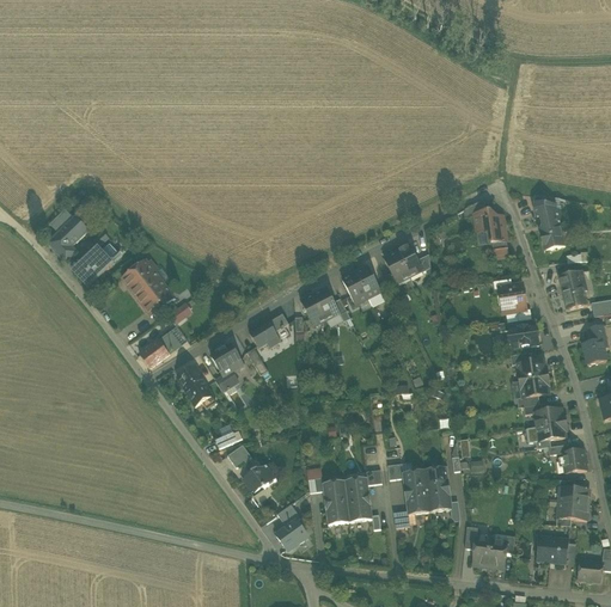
[(535,201),(554,203),(555,196),(533,194),(532,202),(535,202),(535,201)]
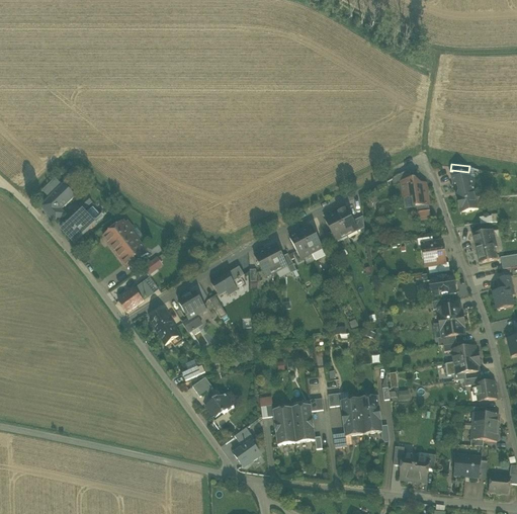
[(68,167),(63,173),(67,177),(73,172),(68,167)]
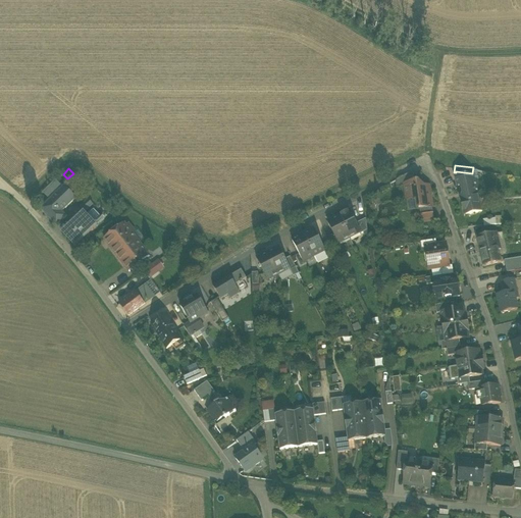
[(395,177),(396,184),(404,183),(404,180),(414,179),(412,171),(408,171),(395,177)]
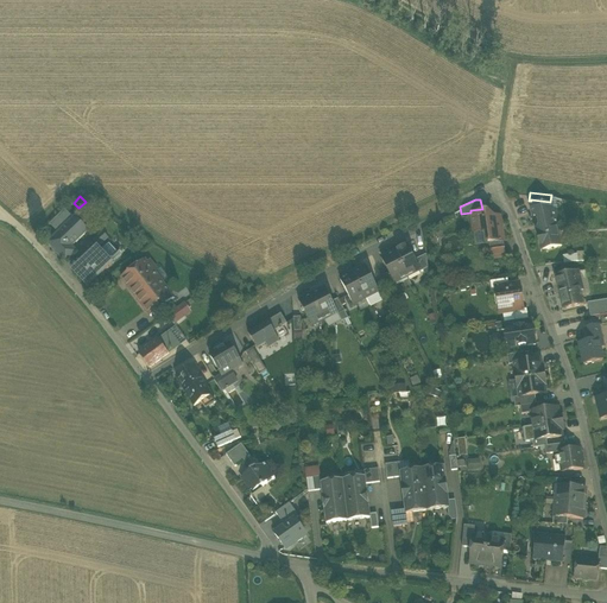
[(535,226),(541,247),(560,242),(557,228),(560,227),(555,207),(551,208),(551,204),(551,202),(550,202),(531,200),(531,201),(530,205),(532,213),(536,213),(541,211),(543,224),(539,226),(535,226)]
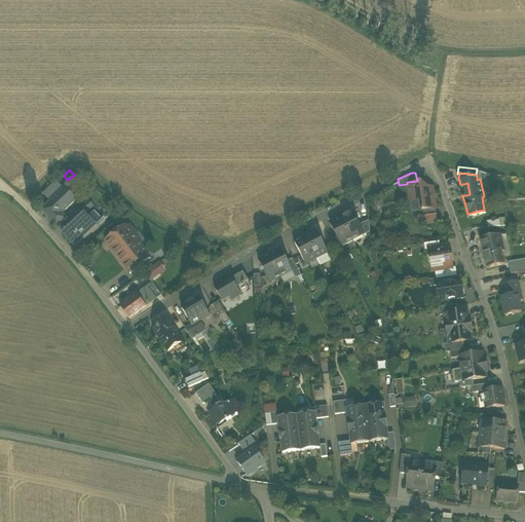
[(42,191),(49,197),(62,185),(55,178),(42,191)]
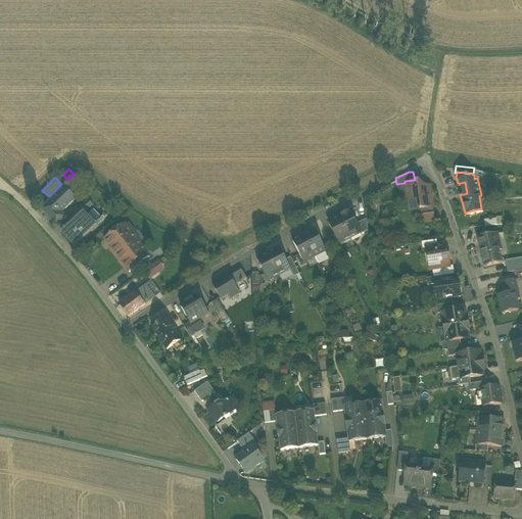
[(418,200),(419,206),(420,206),(432,204),(430,188),(418,179),(415,180),(405,181),(405,183),(407,197),(409,197),(413,196),(418,200)]
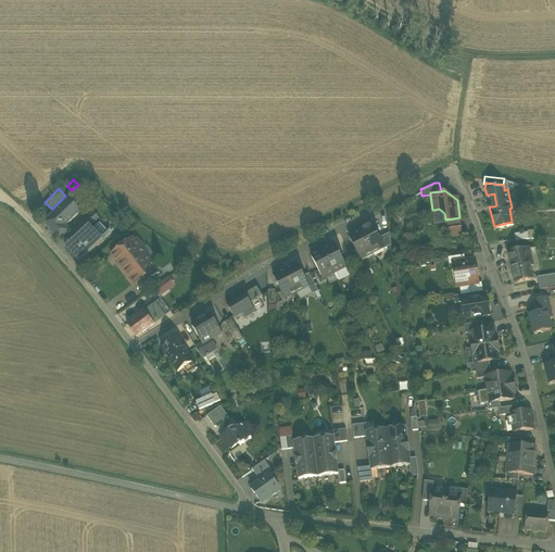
[(65,196),(52,209),(65,222),(79,208),(67,195),(65,196)]
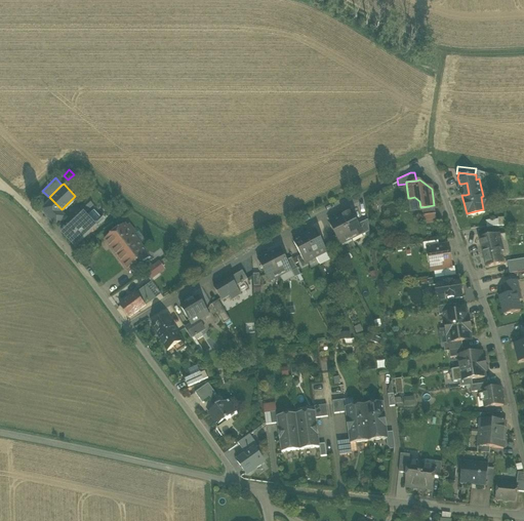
[(495,190),(496,194),(498,196),(494,187),(489,189),(491,196),(492,195),(490,191),(495,190)]
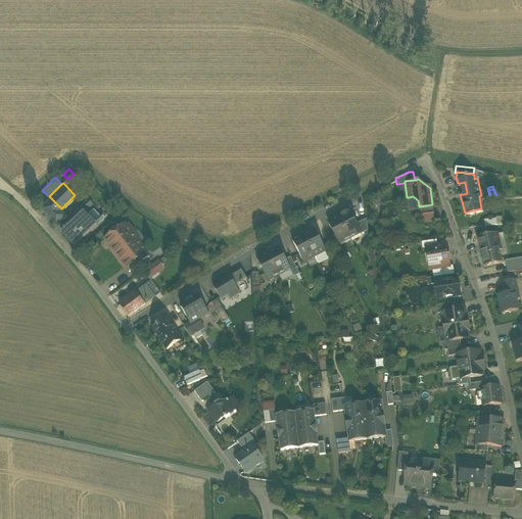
[(65,214),(61,208),(49,196),(39,206),(55,223),(65,214)]
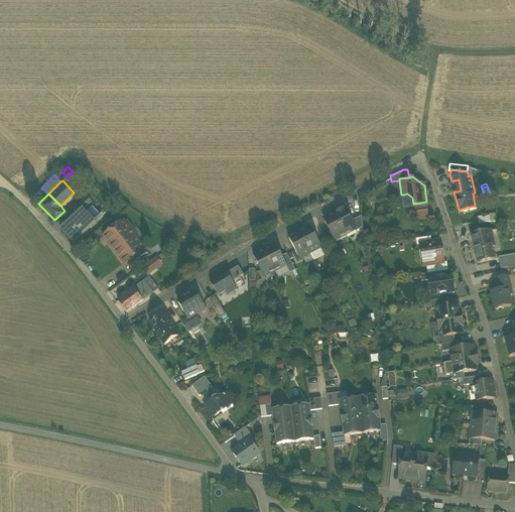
[(79,201),(83,205),(90,199),(86,194),(79,201)]
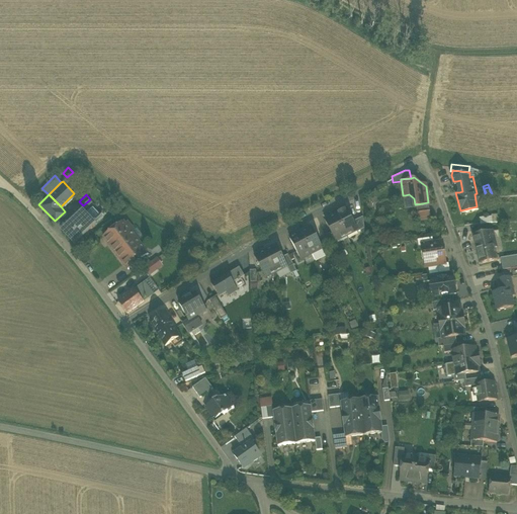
[(405,195),(403,195),(405,205),(415,204),(414,198),(409,194),(405,195)]
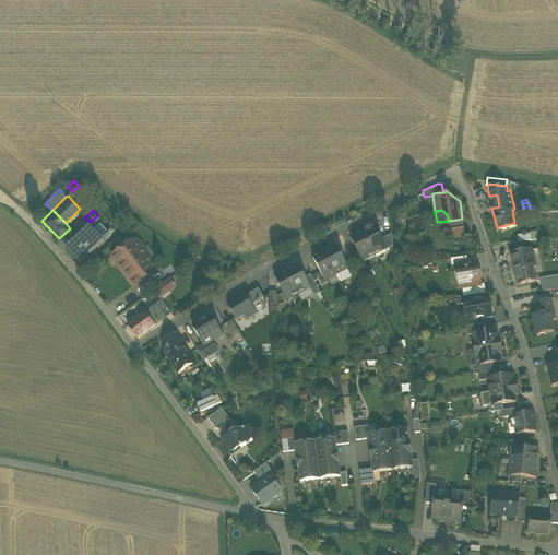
[(93,227),(91,228),(101,238),(110,229),(109,228),(108,229),(107,228),(106,228),(99,221),(93,227)]
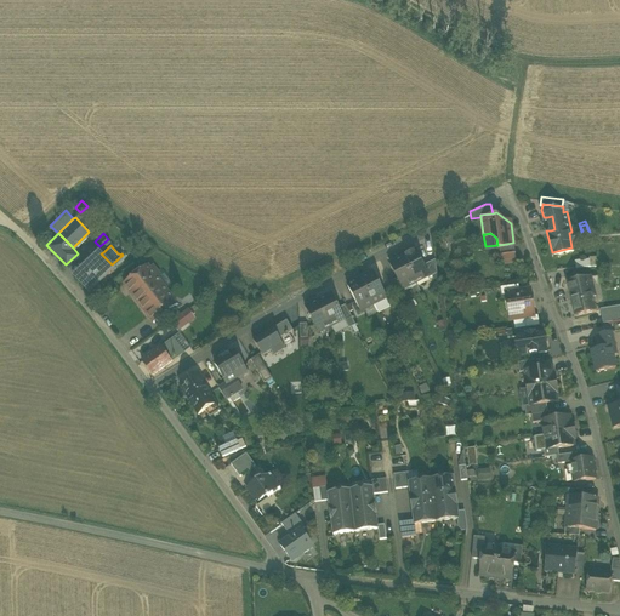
[(415,246),(402,254),(415,279),(427,273),(422,262),(415,246)]
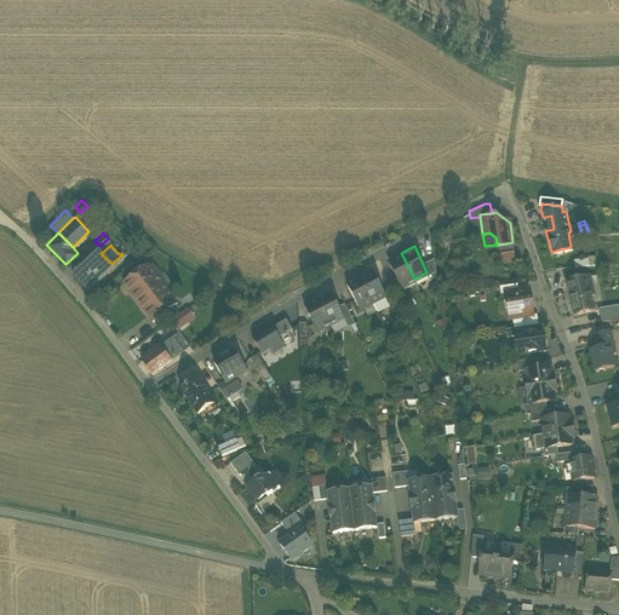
[(74,274),(89,288),(113,265),(112,264),(101,253),(98,251),(74,274)]
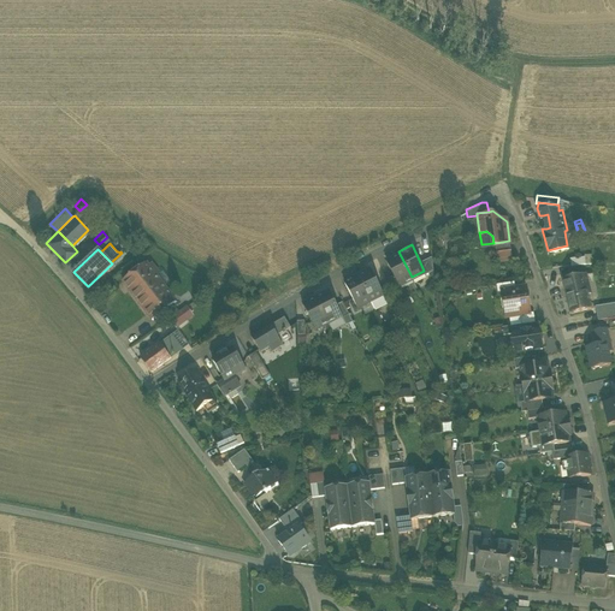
[(398,284),(412,277),(398,251),(385,257),(392,272),(398,284)]
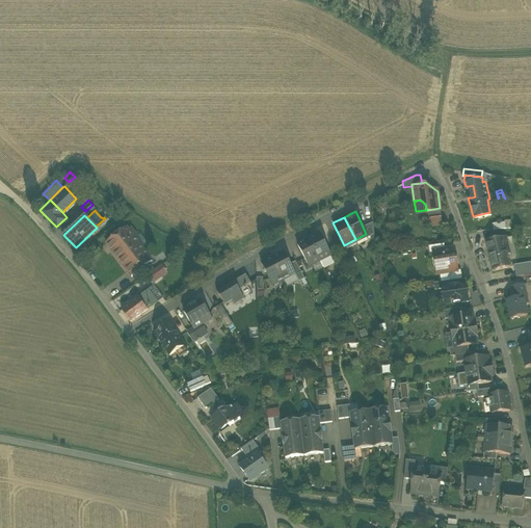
[(366,234),(366,235),(374,232),(372,219),(362,225),(366,234)]
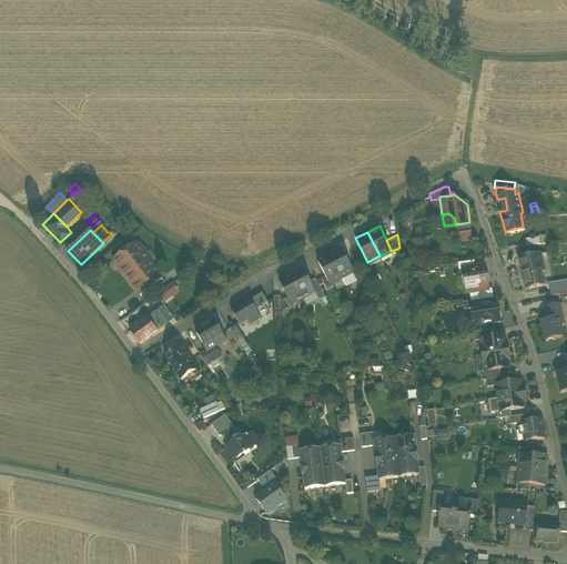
[(151,261),(143,251),(137,242),(134,240),(112,257),(140,292),(161,275),(151,261)]
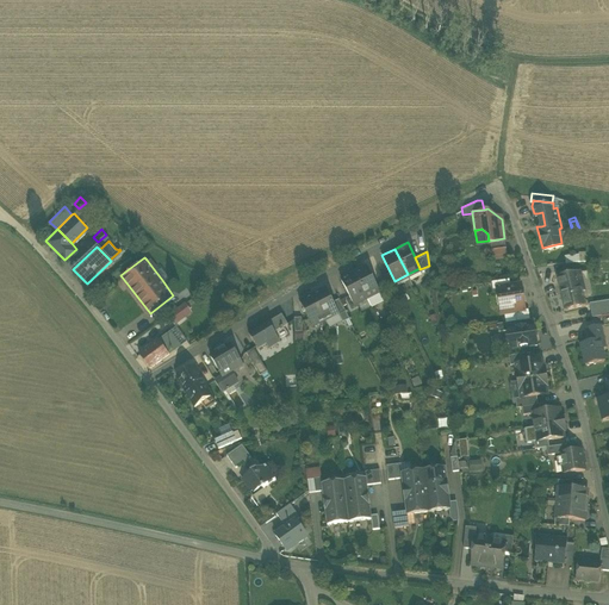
[(149,259),(147,260),(154,269),(156,268),(149,259)]
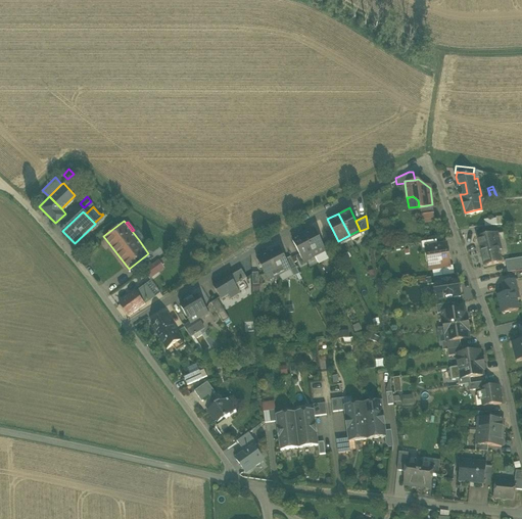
[(314,226),(302,232),(314,253),(324,248),(325,247),(314,226)]
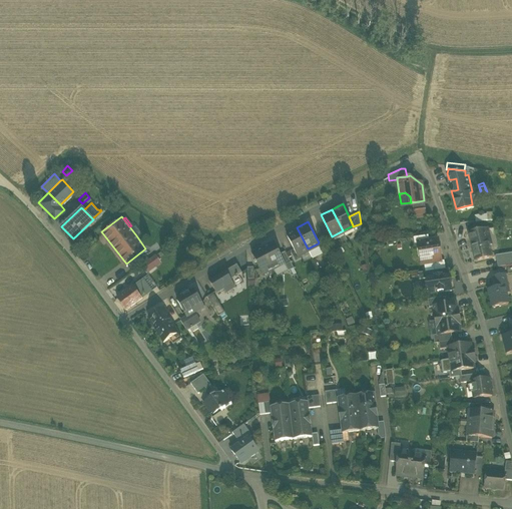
[(131,225),(129,226),(136,235),(141,231),(134,222),(131,225)]
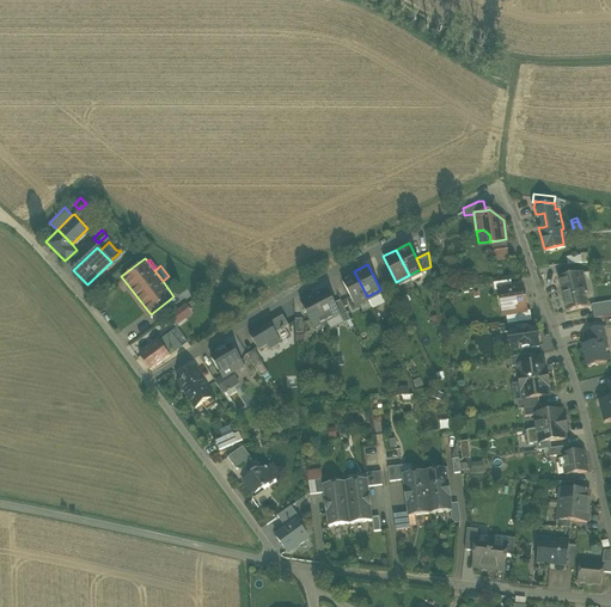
[(558,274),(567,308),(586,305),(584,295),(582,289),(586,289),(581,270),(581,269),(558,274)]
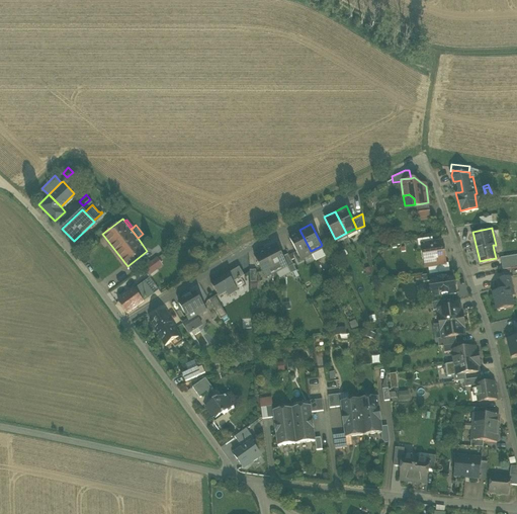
[(498,228),(492,229),(496,245),(493,245),(494,250),(502,248),(498,228)]
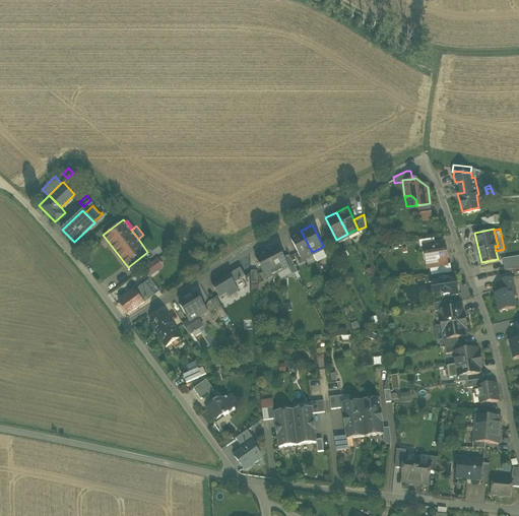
[(326,233),(332,245),(338,243),(336,240),(331,230),(326,233)]
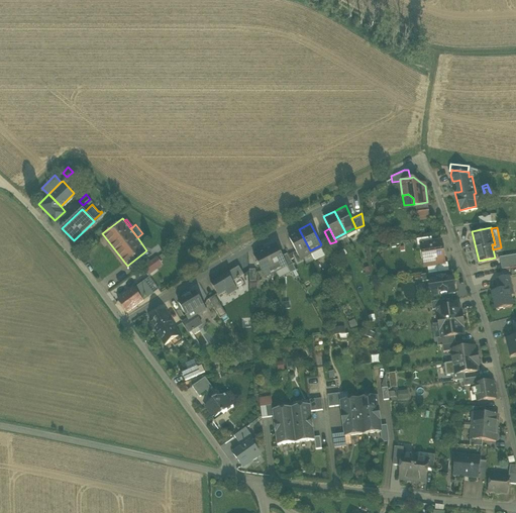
[(302,254),(310,250),(299,229),(289,234),(299,257),(302,254)]
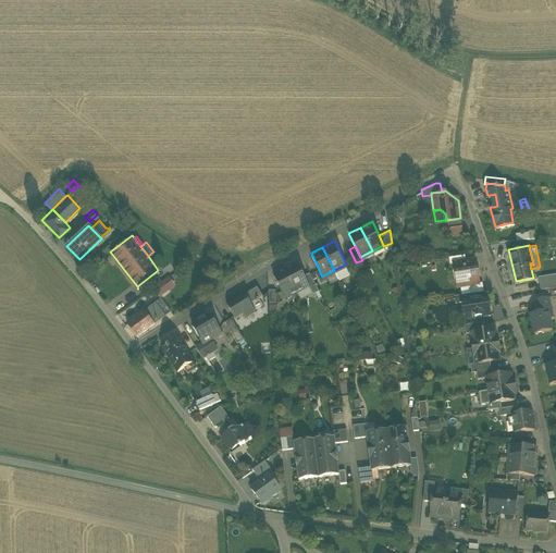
[(448,255),(449,261),(454,261),(454,260),(466,258),(465,253),(448,255)]
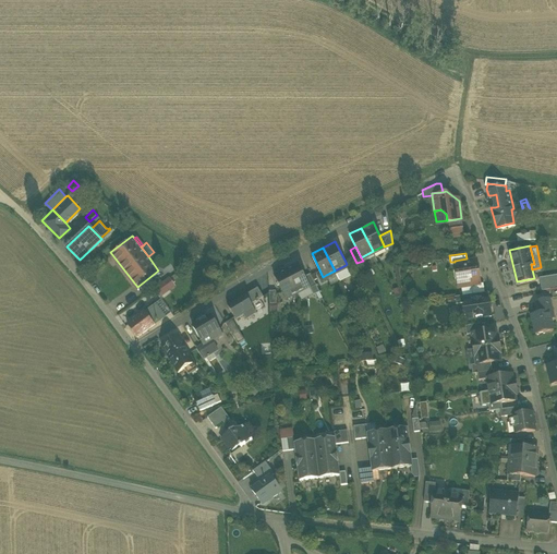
[(455,262),(458,285),(470,282),(480,281),(480,280),(475,257),(467,259),(455,261),(455,262)]
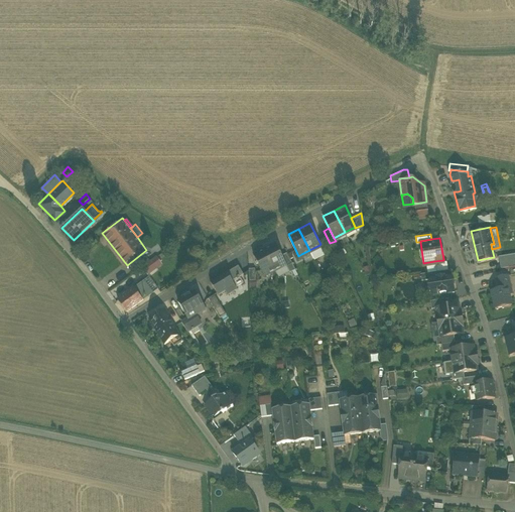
[(274,241),(263,246),(274,268),(285,262),(280,253),(274,241)]
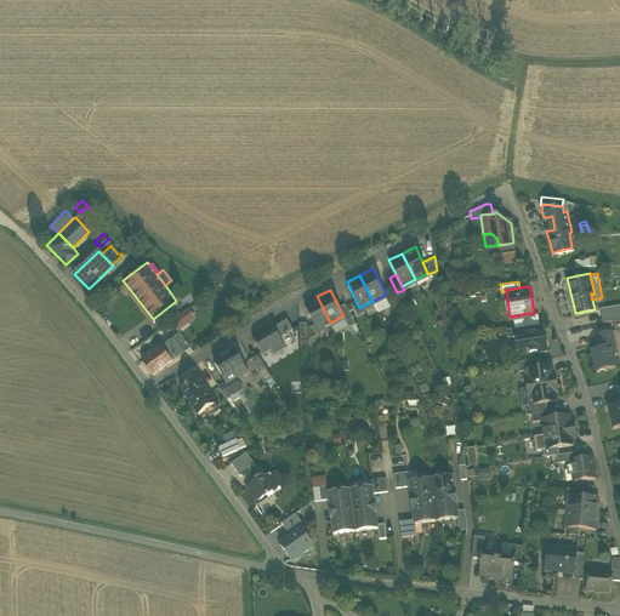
[(373,301),(376,308),(388,302),(385,295),(373,301)]
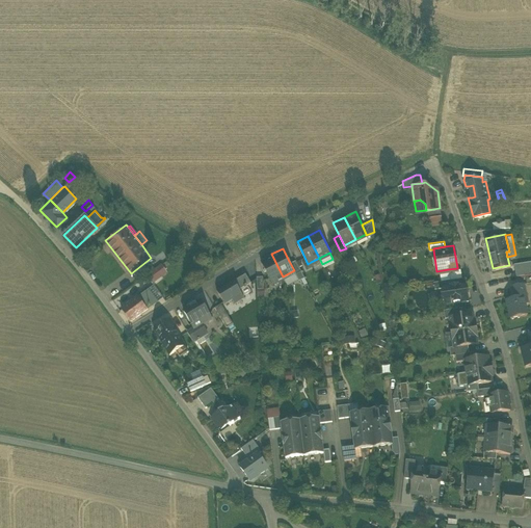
[(272,282),(283,276),(271,254),(261,260),(272,282)]
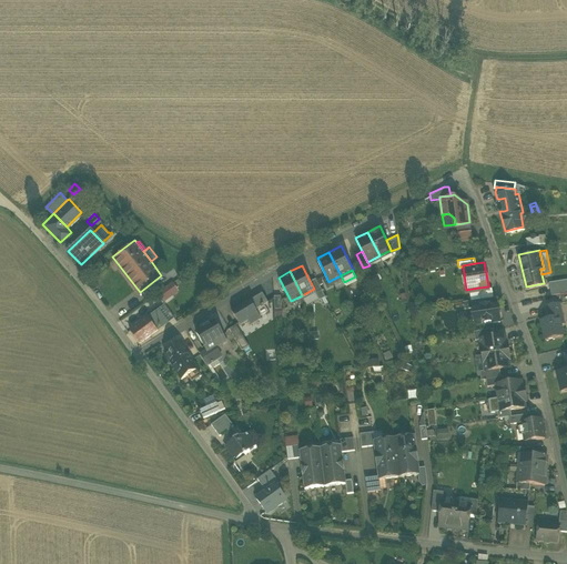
[(319,296),(319,298),(324,294),(315,275),(309,279),(314,289),(319,296)]
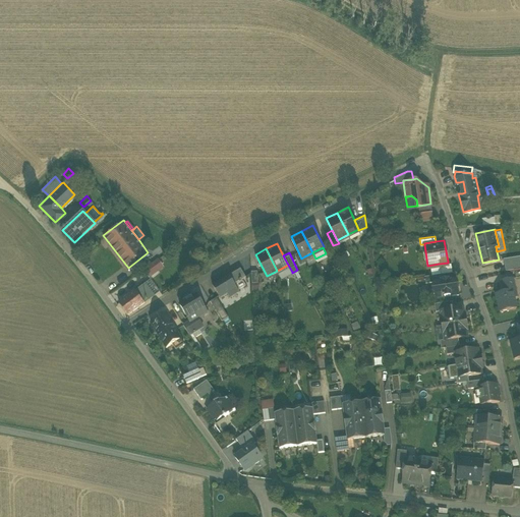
[(307,263),(315,259),(312,252),(304,256),(307,263)]
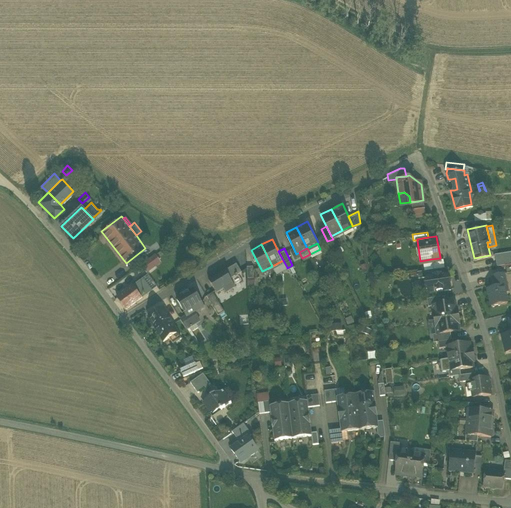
[(510,249),(494,252),(496,264),(504,262),(510,261),(510,249)]
